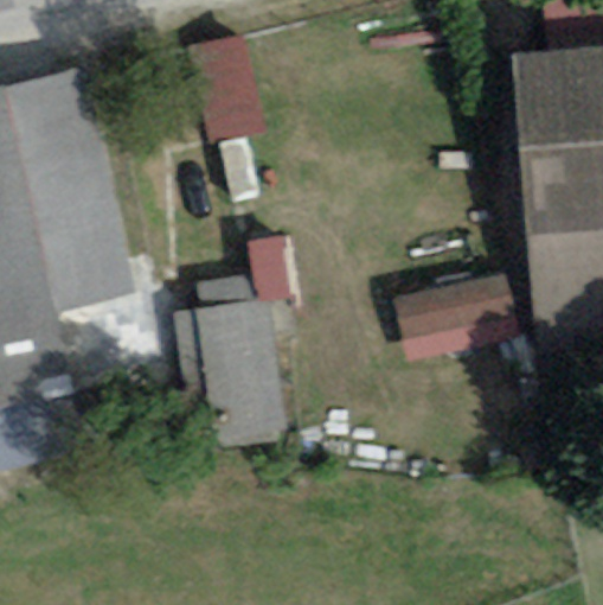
[(199,44),(209,141),(264,135),(255,38),(199,44)]
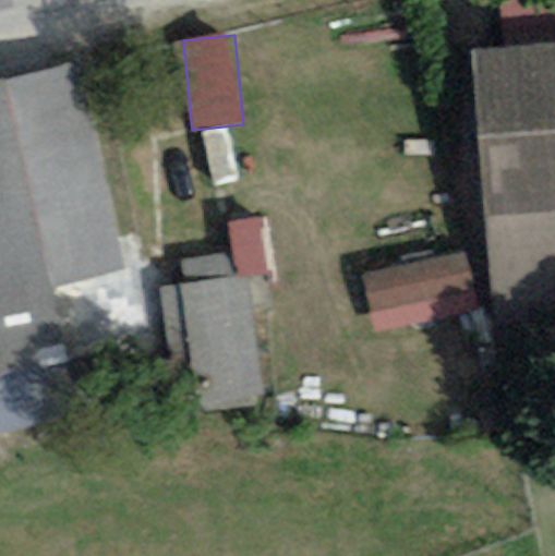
[(554,37),(470,44),(489,319),(554,314),(554,37)]
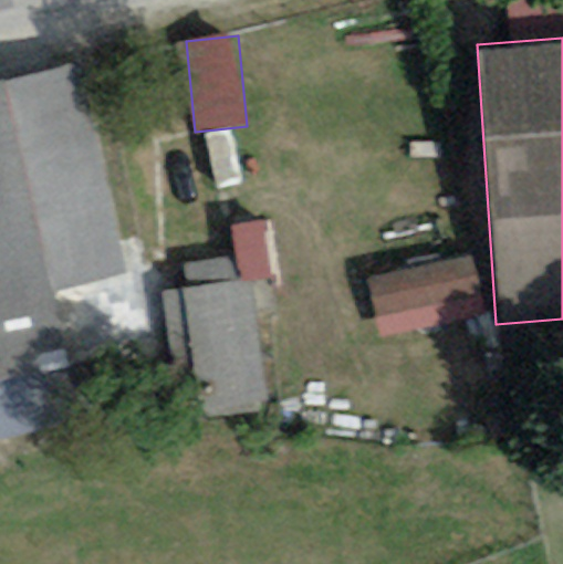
[(0,369),(42,362),(24,283),(98,267),(54,66),(0,77),(0,369)]
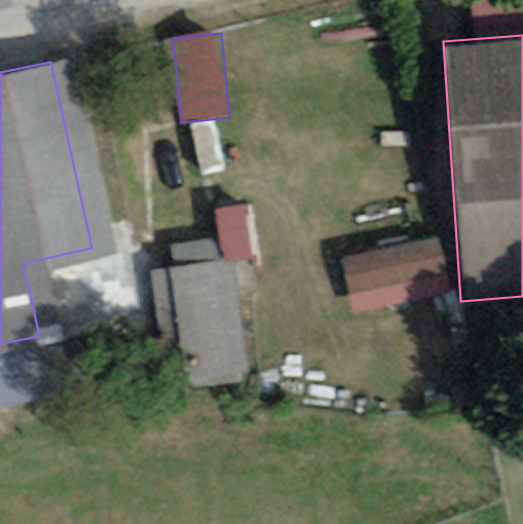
[(247,202),(215,210),(220,235),(178,245),(182,267),(257,252),(247,202)]
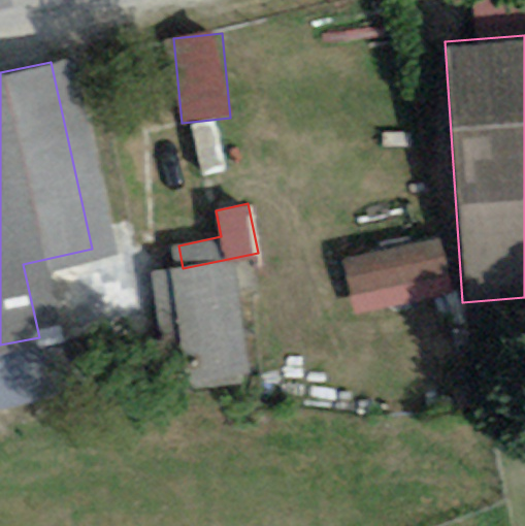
[(359,317),(457,293),(443,236),(345,260),(359,317)]
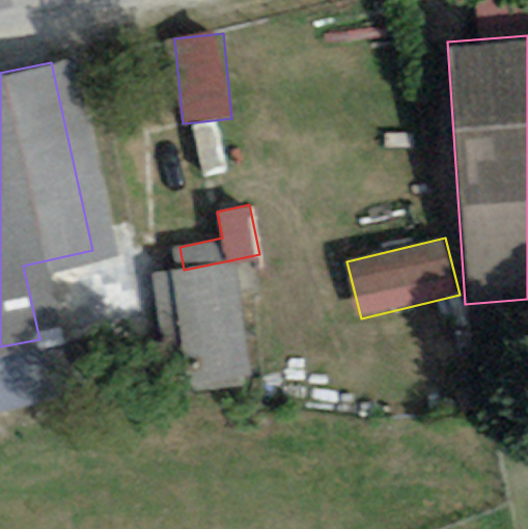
[(160,319),(188,318),(191,383),(251,380),(245,265),(157,270),(160,319)]
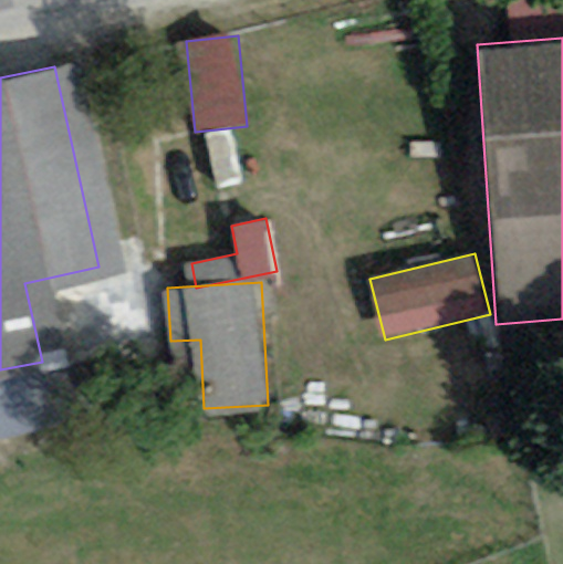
All buildings are outlined.
